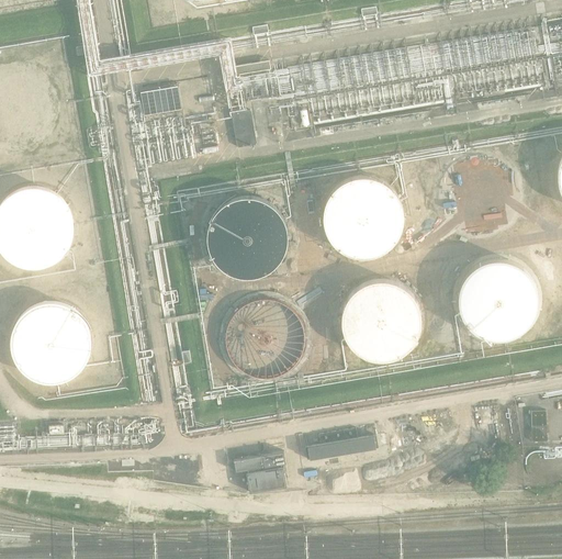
[(377,10),(362,12),(363,19),(378,17),(377,10)]
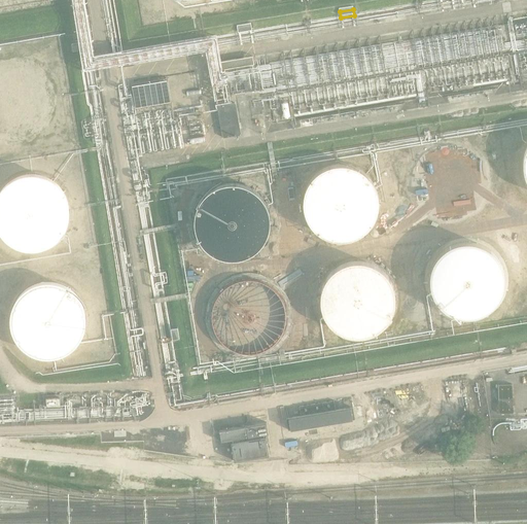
[(248,56),(221,60),(223,73),(250,69),(248,56)]
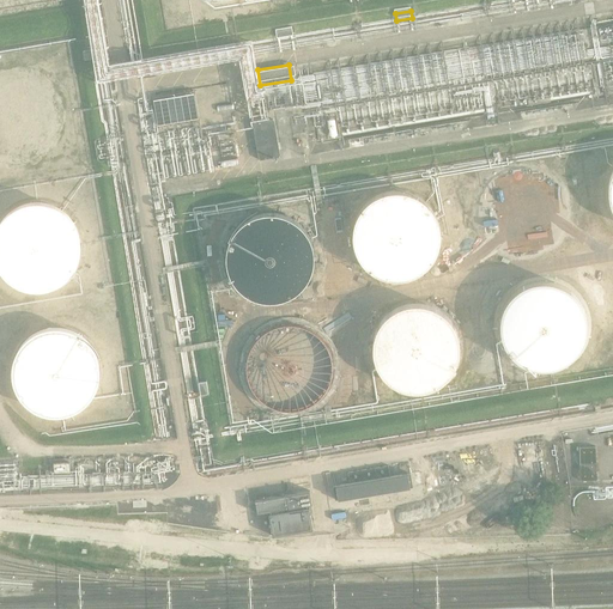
[(190,80),(147,86),(152,119),(195,113),(190,80)]
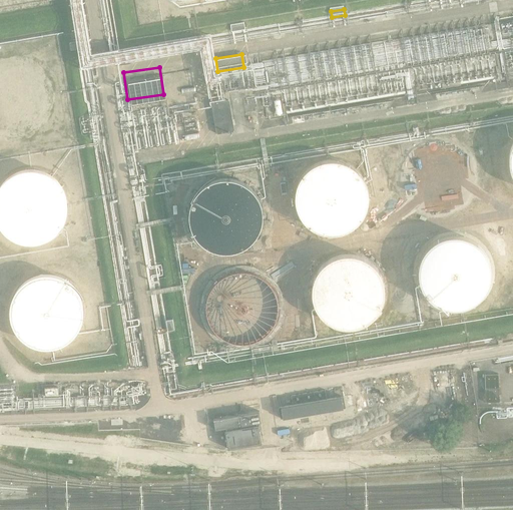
[(211,105),(217,136),(234,133),(228,102),(211,105)]
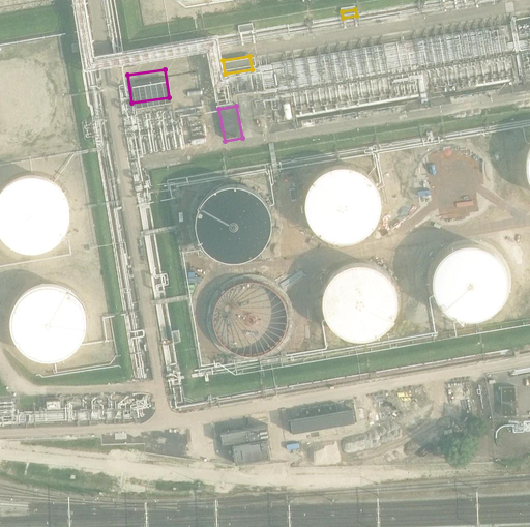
[(493,185),(493,184),(492,177),(490,170),(486,163),(483,159),(480,156),(475,151),(469,148),(461,145),(457,144),(452,144),(447,144),(443,145),(436,148),(429,151),(423,156),(419,162),(417,165),(415,169),(413,173),(412,177),(412,181),(412,185),(412,193),(413,197),(415,200),(416,204),(419,208),(423,213),(429,217),(436,222),(443,224),(446,225),(452,225),(458,225),(461,224),(469,222),(475,217),(480,213),(486,207),(488,204),(490,200),(492,193),(493,185)]
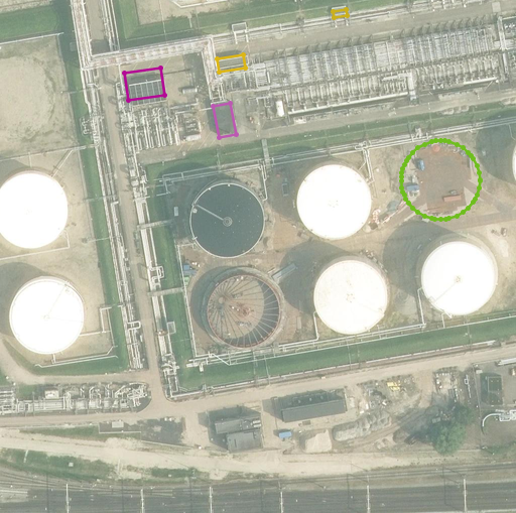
[(374,199),(373,191),(372,187),(371,182),(369,178),(366,175),(362,170),(356,165),(353,164),(349,162),(342,160),(338,160),(334,160),(326,161),(318,164),(312,167),(307,172),(302,178),(299,185),(297,193),(297,199),(298,207),(299,211),(300,214),(302,218),(304,222),(309,227),(315,231),(318,233),(323,235),(330,236),(337,237),(344,236),(351,234),(355,232),(358,230),(363,226),(365,223),(368,220),(371,213),(373,206),(374,199)]
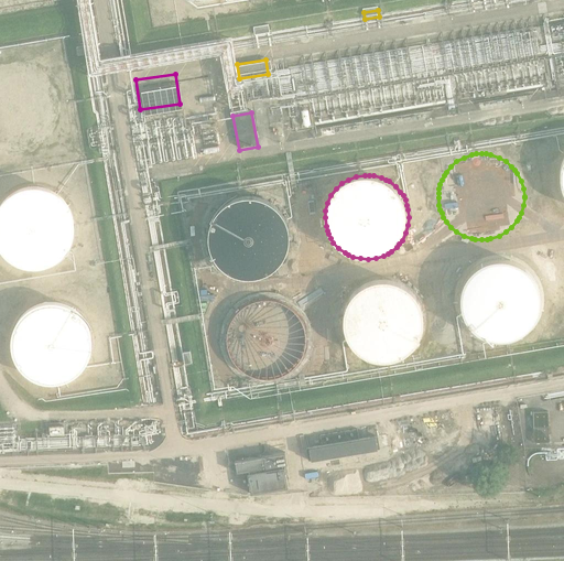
[(75,235),(76,229),(75,223),(74,217),(72,211),(69,206),(65,201),(61,196),(56,193),(51,190),(45,187),(39,186),(33,186),(26,186),(21,187),(15,190),(10,193),(4,196),(0,201),(0,256),(1,257),(4,261),(10,265),(15,268),(21,270),(26,271),(33,271),(39,271),(45,270),(51,268),(56,265),(61,261),(65,257),(69,252),(72,247),(74,240),(75,235)]
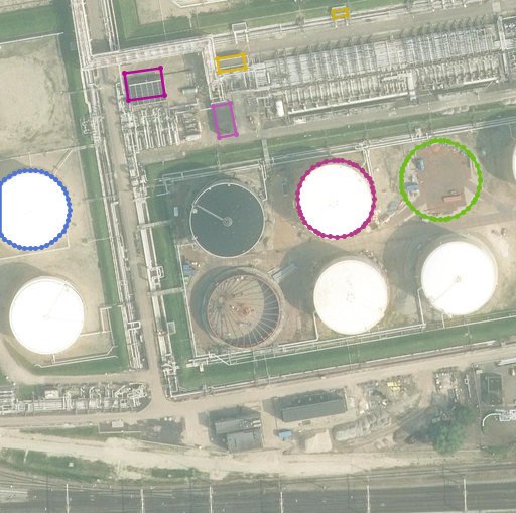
[(266,217),(266,216),(266,210),(265,206),(263,202),(260,196),(258,191),(255,188),(250,184),(247,182),(243,180),(236,177),(229,177),(221,177),(214,179),(208,182),(205,184),(201,187),(196,193),(192,199),(190,203),(189,207),(188,211),(188,215),(188,222),(189,226),(190,230),(192,233),(195,237),(199,243),(205,248),(211,251),(215,253),(218,254),(226,255),(230,255),(234,255),(240,253),(245,251),(247,250),(250,248),(254,245),(259,239),(261,235),(263,232),(265,225),(266,221),(266,217)]
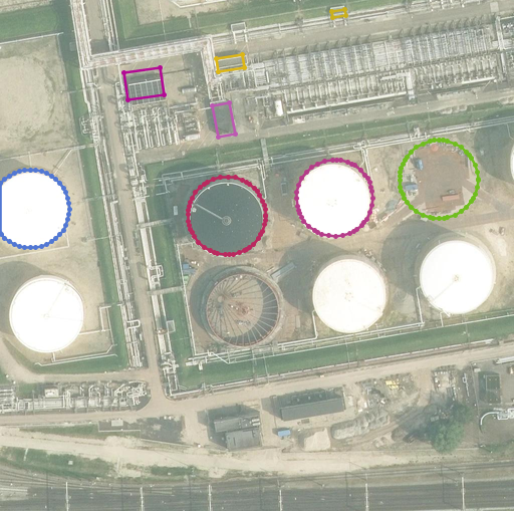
[(494,275),(494,274),(494,267),(492,260),(490,257),(488,253),(485,249),(482,246),(477,242),(471,238),(464,236),(461,236),(456,235),(450,236),(446,236),(441,238),(434,242),(428,246),(425,249),(423,253),(420,257),(419,260),(417,267),(416,274),(417,281),(418,285),(419,289),(422,295),(424,299),(428,302),(432,306),(436,309),(440,310),(447,313),(453,314),(457,314),(461,313),(469,311),(475,308),(479,305),(482,303),(487,297),(489,295),(491,290),(492,287),(494,283),(494,275)]
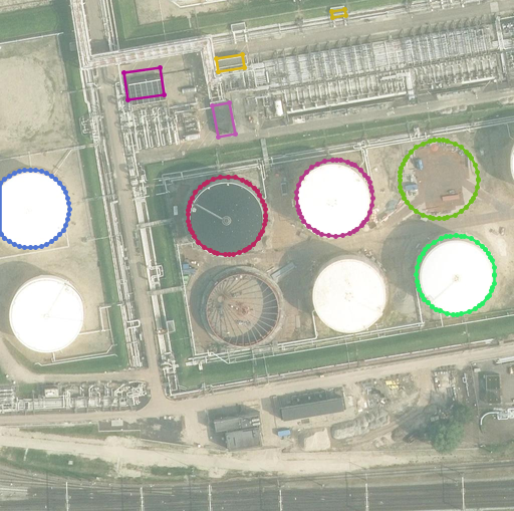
[(389,294),(389,293),(388,285),(386,278),(381,272),(376,265),(370,260),(367,259),(363,257),(358,255),(355,254),(347,254),(342,254),(339,255),(332,257),(325,261),(320,266),(316,272),(312,278),(310,285),(309,289),(309,293),(309,297),(310,301),(312,308),(314,312),(316,315),(318,318),(321,321),(327,326),(333,329),(340,331),(343,332),(348,332),(354,332),(357,331),(363,329),(370,326),(376,321),(378,318),(381,315),(386,308),(388,302),(388,298),(389,294)]
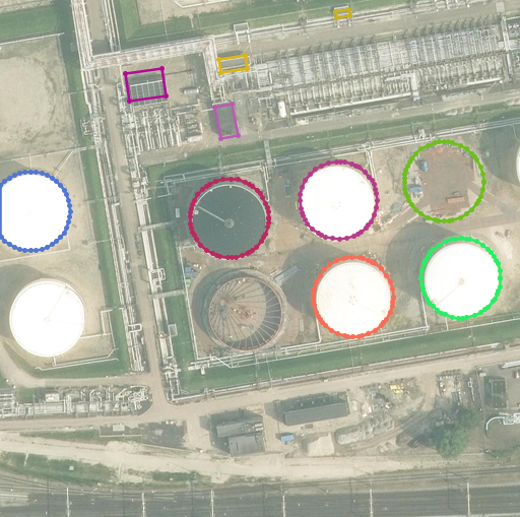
[(283,315),(282,307),(281,303),(280,299),(276,293),(272,287),(267,282),(264,280),(260,278),(256,277),(252,276),(249,275),(244,275),(240,275),(236,276),(229,278),(223,280),(220,282),(215,287),(211,293),(209,296),(207,300),(205,307),(204,315),(205,319),(205,323),(207,329),(211,336),(215,342),(221,346),(224,348),(229,350),(235,352),(243,353),(248,353),(251,353),(258,351),(265,348),(269,345),(271,343),(274,339),(276,336),(280,330),(282,323),(283,319),(283,315)]
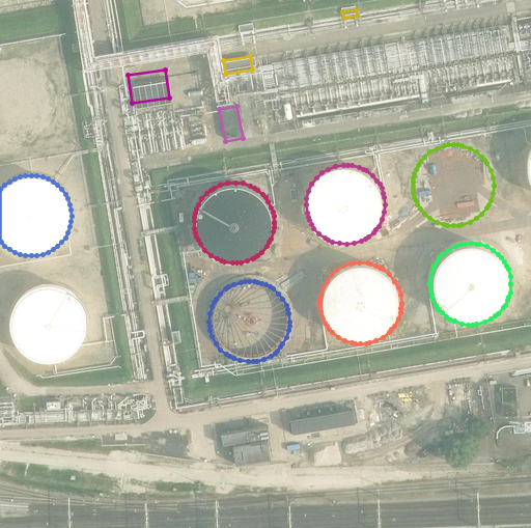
[(87,331),(87,325),(87,320),(86,314),(84,309),(81,304),(78,299),(74,296),(70,292),(64,289),(59,287),(53,286),(48,285),(42,286),(36,287),(31,289),(26,292),(22,295),(18,299),(15,304),(11,308),(9,314),(8,320),(7,325),(8,331),(9,336),(11,341),(14,346),(18,351),(22,355),(26,359),(31,361),(36,363),(42,364),(48,365),(53,364),(59,363),(64,361),(70,359),(74,355),(78,352),(81,346),(84,341),(86,336),(87,331)]
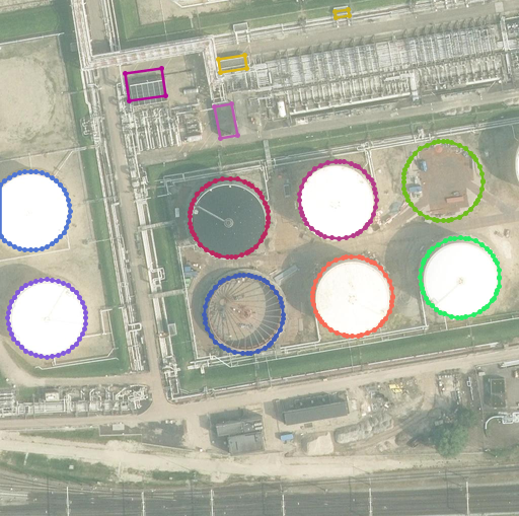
[(505,381),(492,382),(493,411),(506,410),(505,381)]
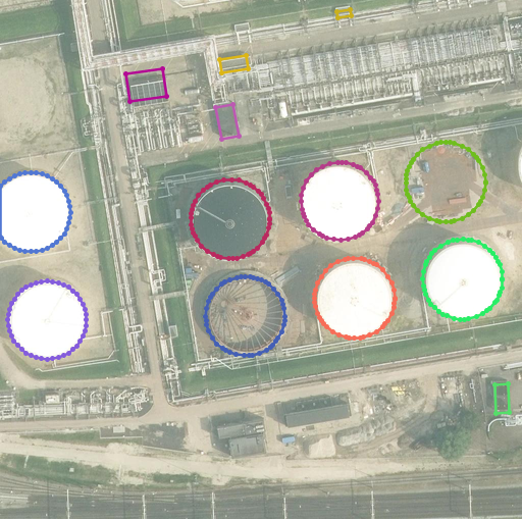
[(437,397),(425,412),(440,424),(453,409),(437,397)]
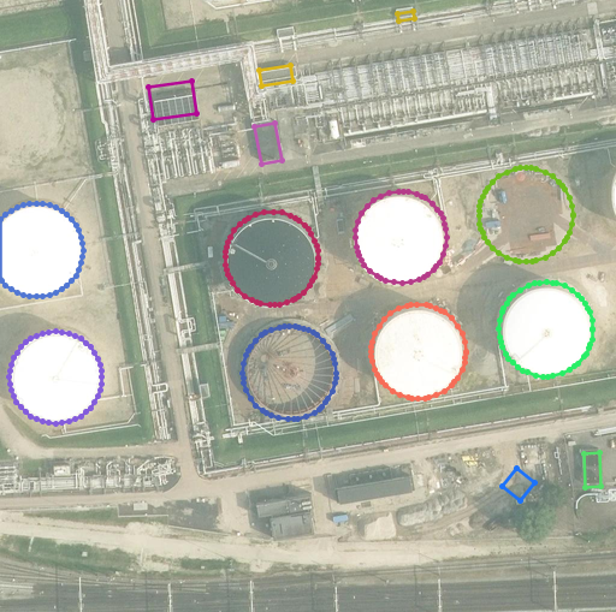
[(410,482),(338,494),(339,506),(413,494),(410,482)]
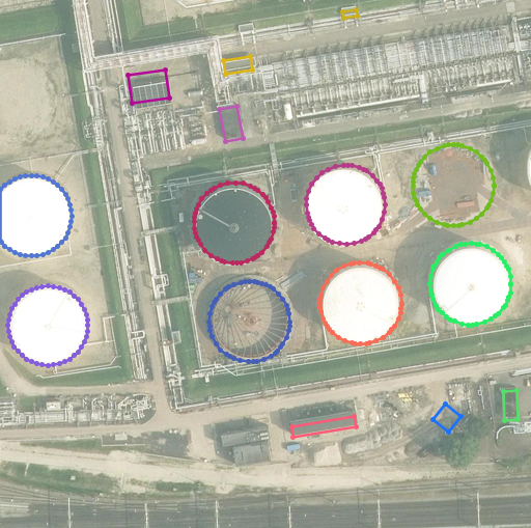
[(269,431),(222,439),(224,450),(233,449),(236,469),(271,464),(268,444),(271,443),(269,431)]
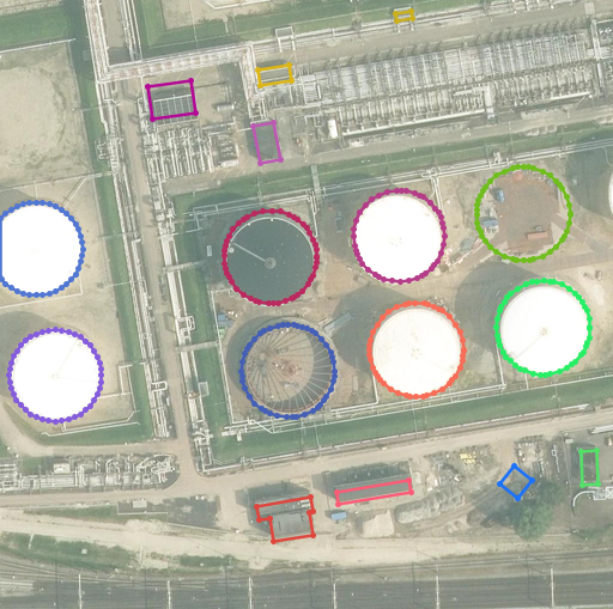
[(236,507),(222,509),(225,530),(240,529),(236,507)]
